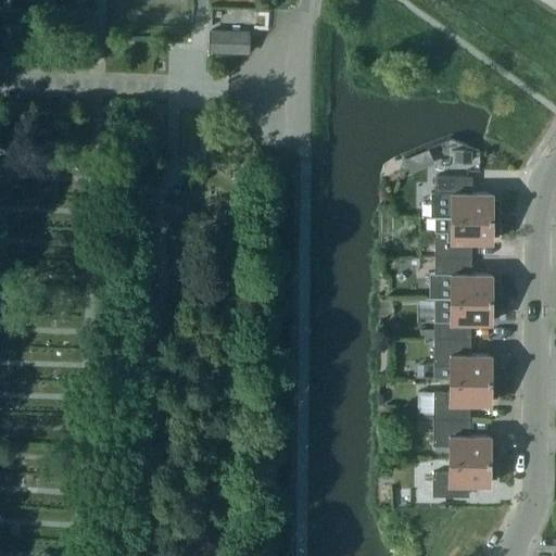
[(210,30),(210,48),(210,53),(249,54),(250,32),(210,30)]
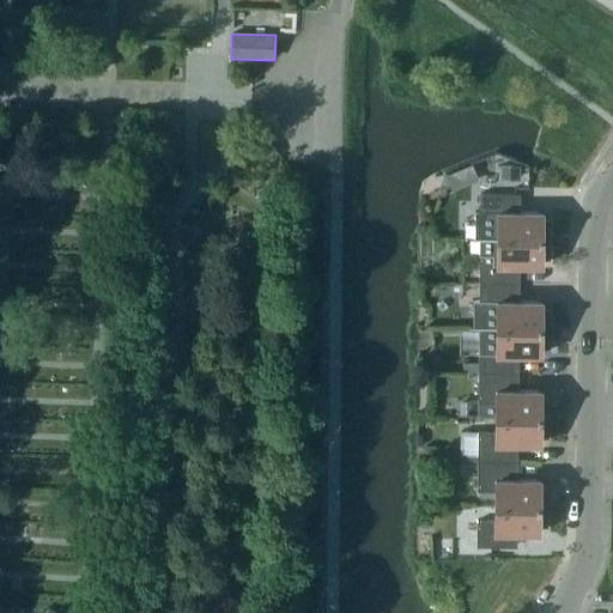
[(499,167),(499,181),(520,181),(520,167),(499,167)]
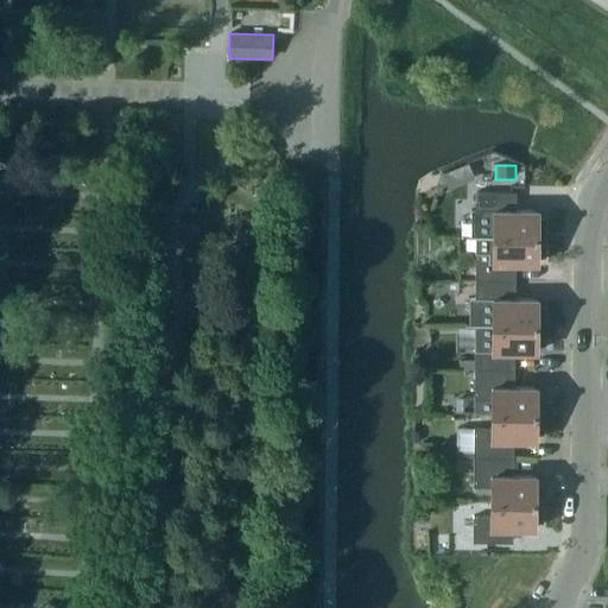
[(469,236),(475,236),(543,238),(543,219),(537,219),(538,210),(510,210),(510,192),(475,192),(475,210),(469,210),(469,236)]
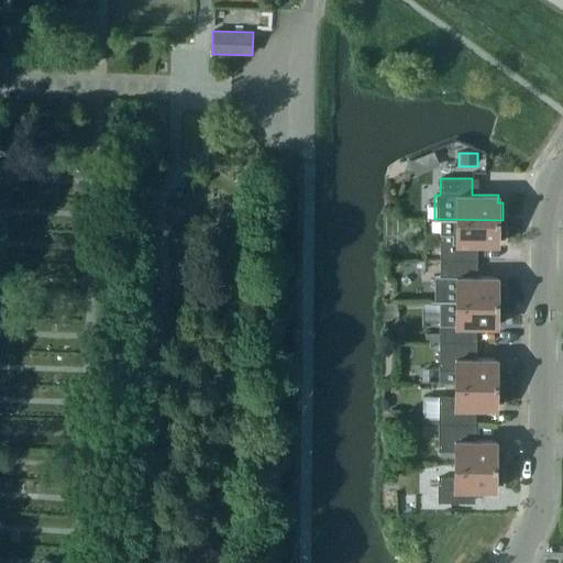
[(439,232),(439,260),(472,261),(472,244),(497,244),(497,236),(503,236),(503,220),(440,219),(439,232)]
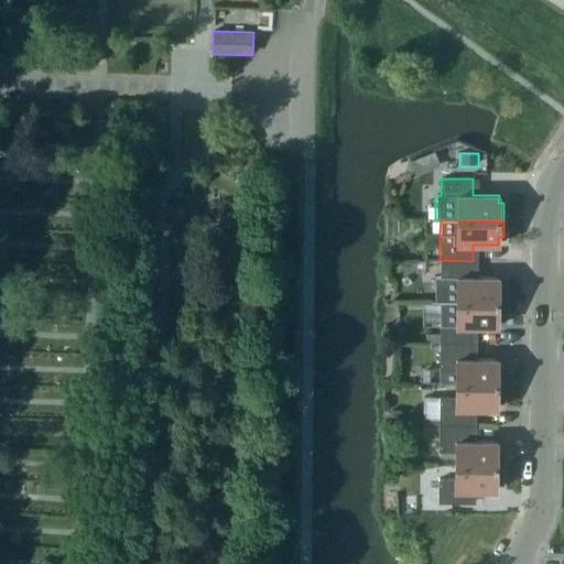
[(433,301),(440,301),(456,301),(503,302),(503,285),(498,285),(498,278),(473,278),(473,261),(440,260),(440,278),(434,278),(433,301)]
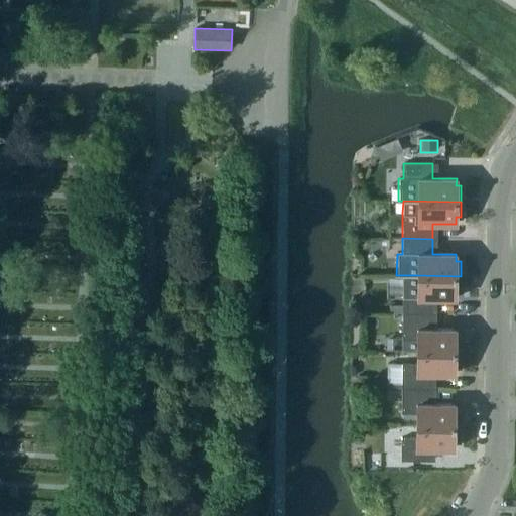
[(461,276),(417,275),(402,275),(402,288),(402,305),(402,313),(431,313),(431,298),(456,298),(456,292),(460,292),(461,276)]
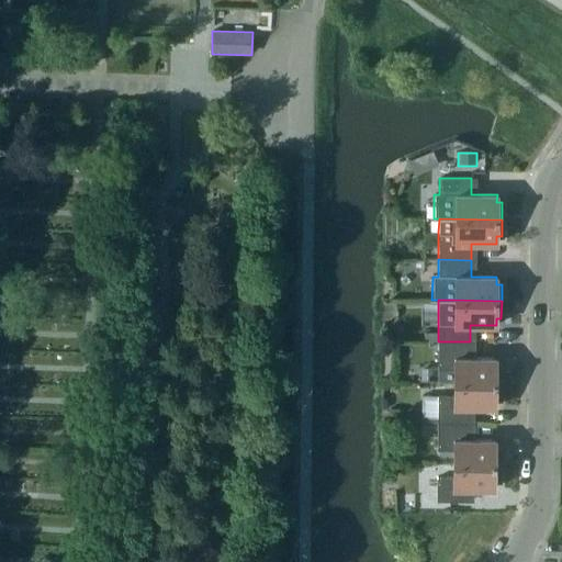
[(470,358),(470,341),(438,341),(437,382),(453,382),(501,383),(501,366),(495,366),(495,358),(470,358)]
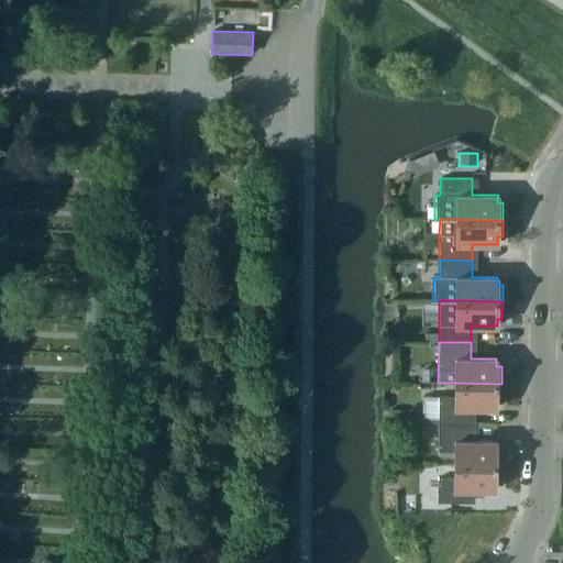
[(501,400),(501,384),(454,383),(454,396),(438,396),(438,423),(471,424),(471,408),(496,408),(496,400),(501,400)]
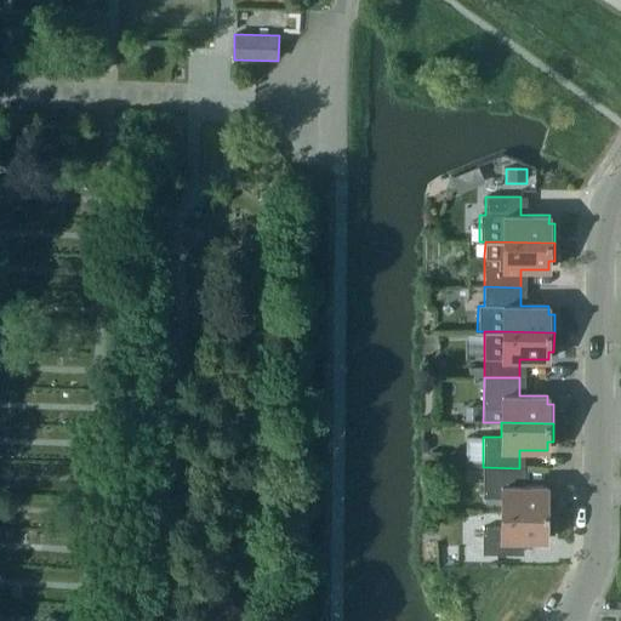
[(501,497),(501,513),(552,513),(552,494),(547,494),(547,486),(518,485),(519,468),(483,467),(483,497),(501,497)]
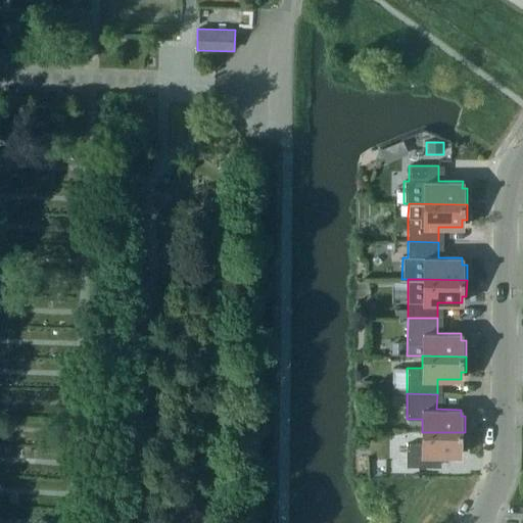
[(465,448),(465,432),(422,432),(421,444),(406,444),(406,467),(436,467),(436,455),(460,455),(460,447),(465,448)]
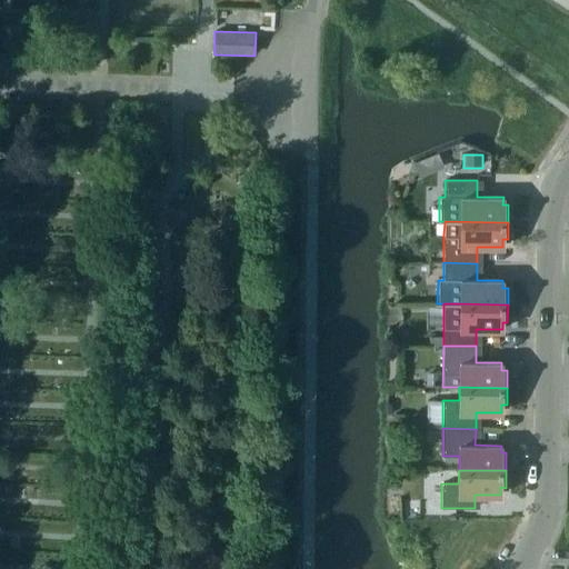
All buildings are outlined.
